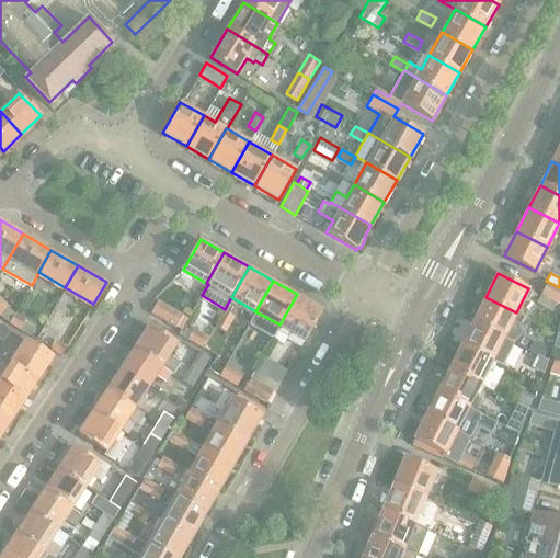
[(559,287),(546,281),(537,300),(552,308),(556,300),(559,303),(559,287)]
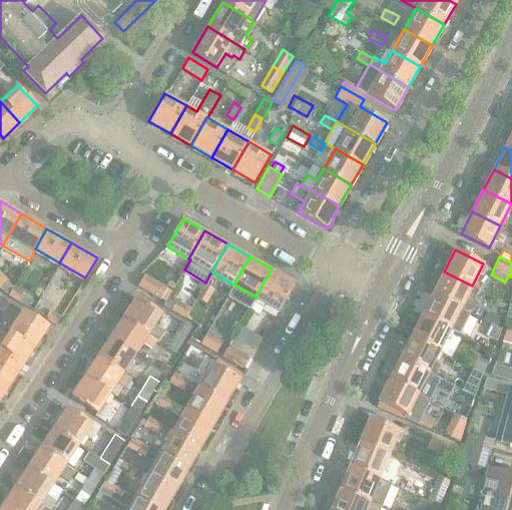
[(295,283),(272,269),(256,297),(279,310),(295,283)]
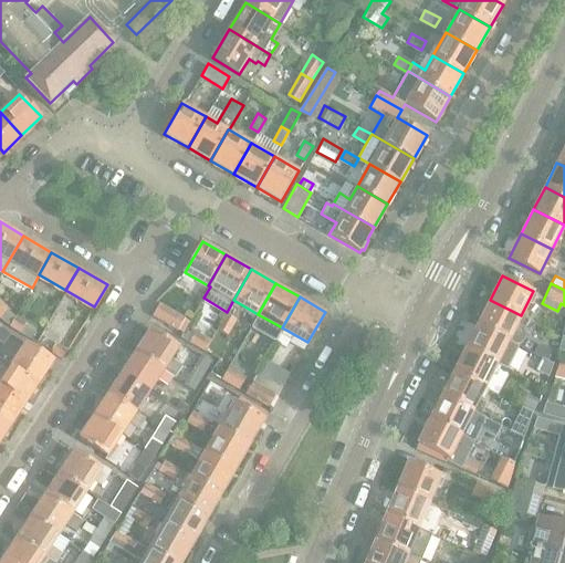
[(521,315),(490,300),(478,323),(509,339),(514,342),(520,341),(522,337),(524,333),(521,329),(526,319),(521,315)]
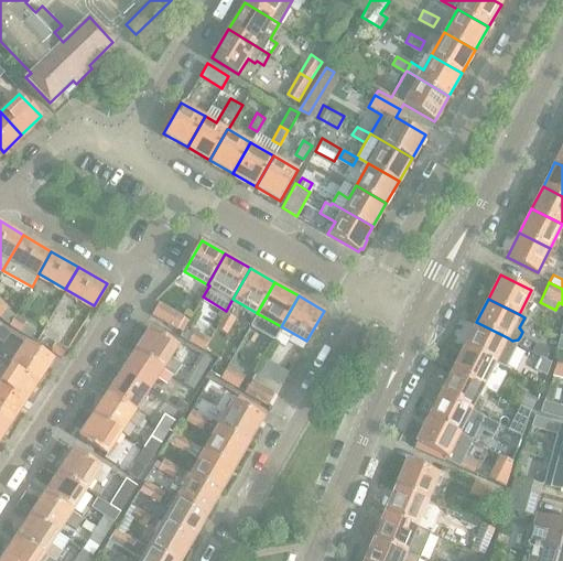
[(177,326),(183,315),(160,302),(153,313),(177,326)]
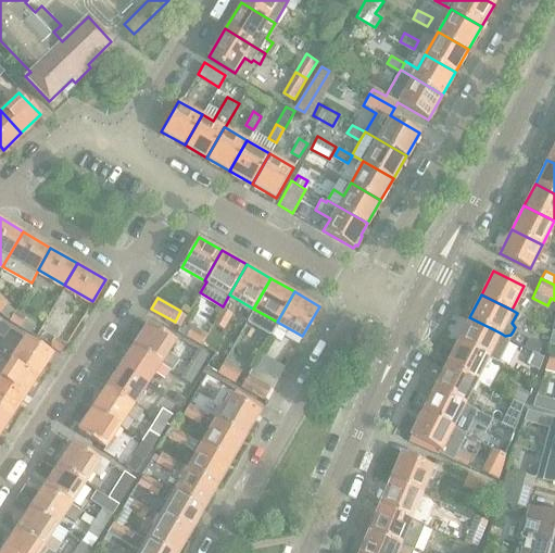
[(223,306),(214,321),(224,327),(232,312),(223,306)]
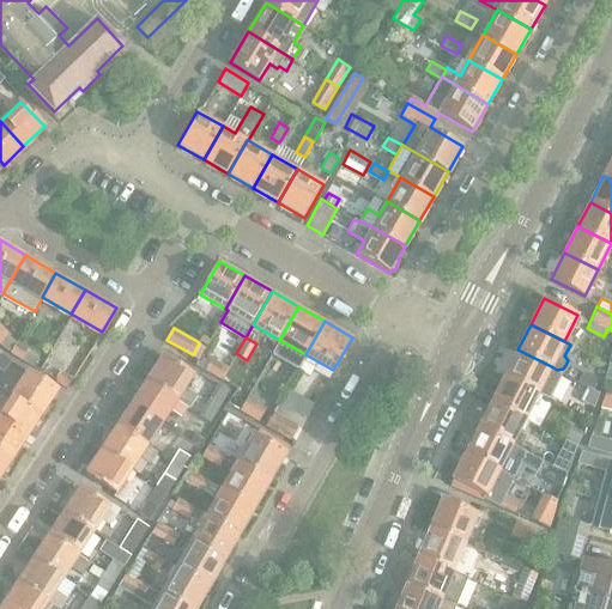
[(17,340),(11,351),(23,358),(29,347),(17,340)]
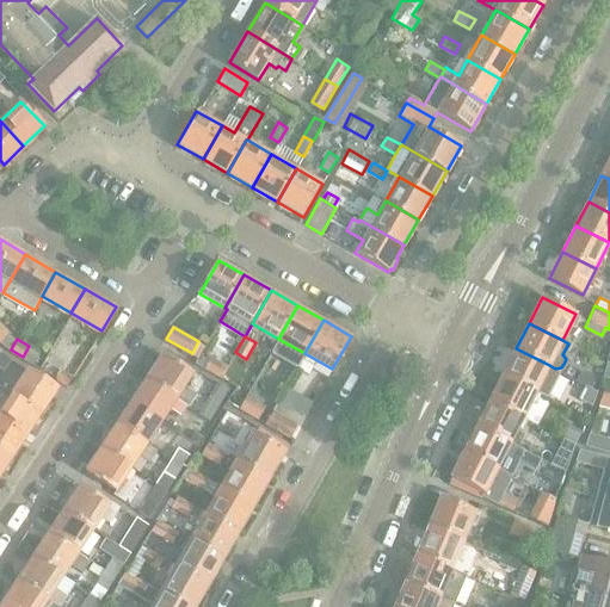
[(29,346),(23,357),(34,364),(41,352),(29,346)]
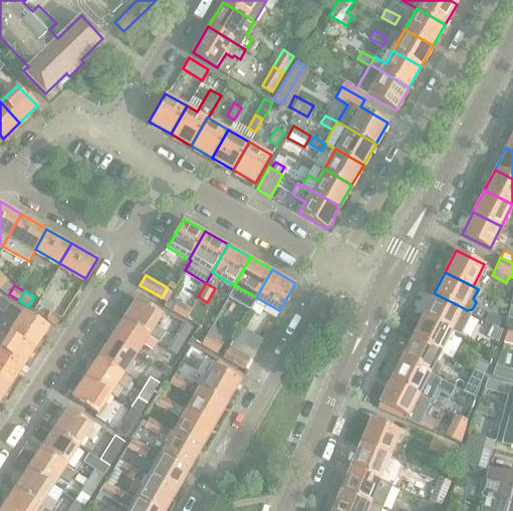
[(451,329),(462,307),(434,293),(423,315),(451,329)]
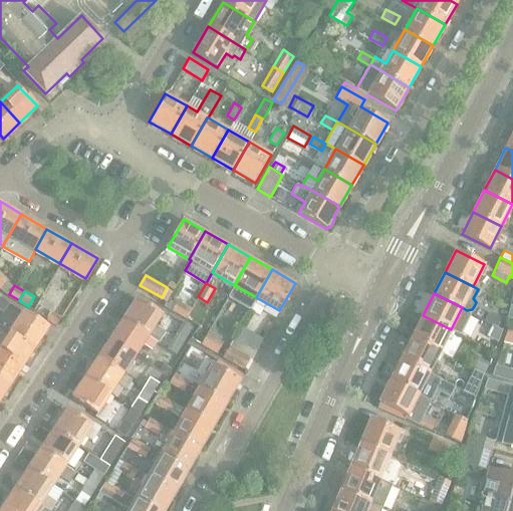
[(0,307),(3,310),(10,301),(2,295),(0,297),(0,307)]
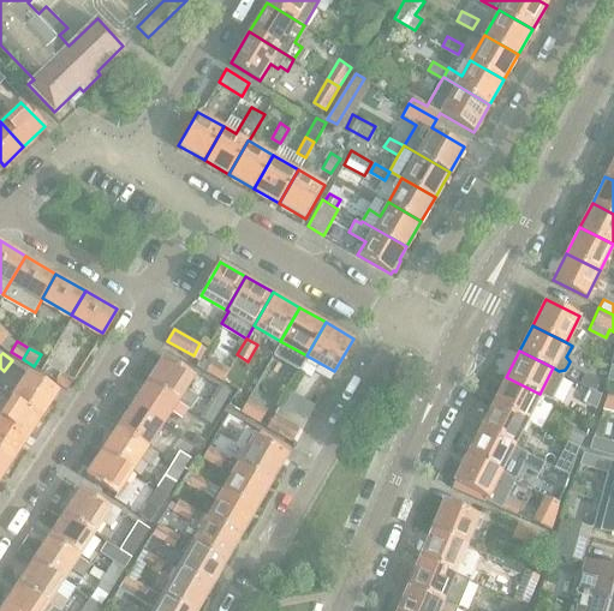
[(164,357),(149,379),(189,406),(190,403),(192,405),(200,391),(188,384),(194,376),(164,357)]
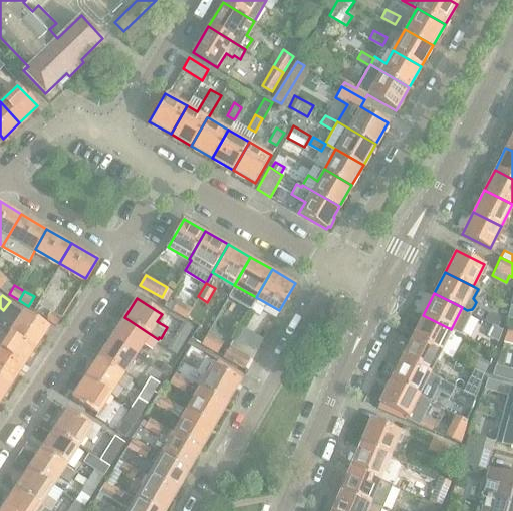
[(177,298),(171,308),(186,316),(192,306),(177,298)]
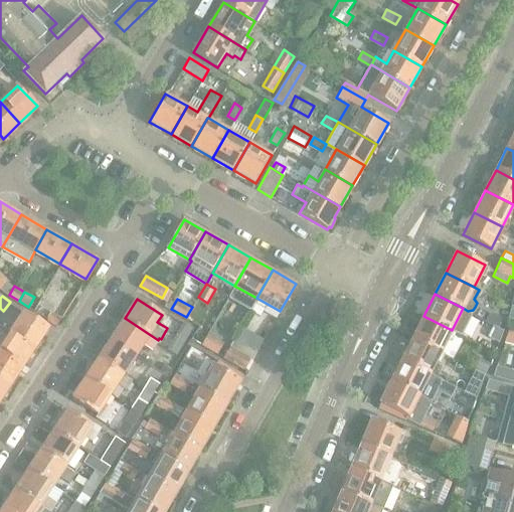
[(13,328),(11,330),(35,346),(47,326),(19,308),(8,325),(13,328)]
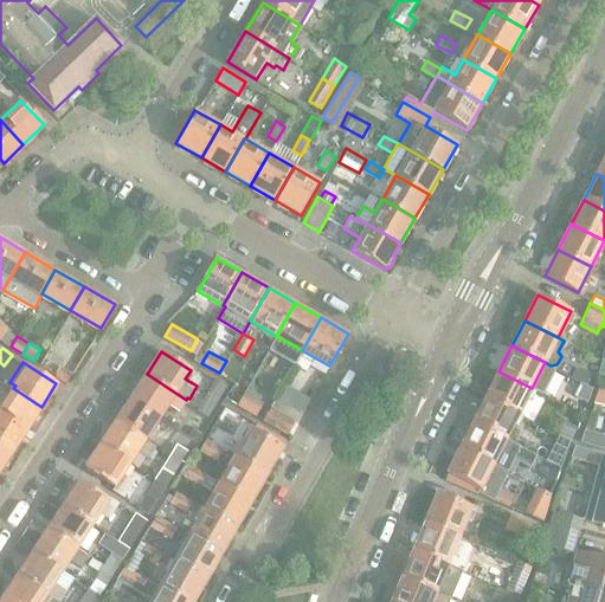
[(68,381),(73,371),(63,366),(57,375),(68,381)]
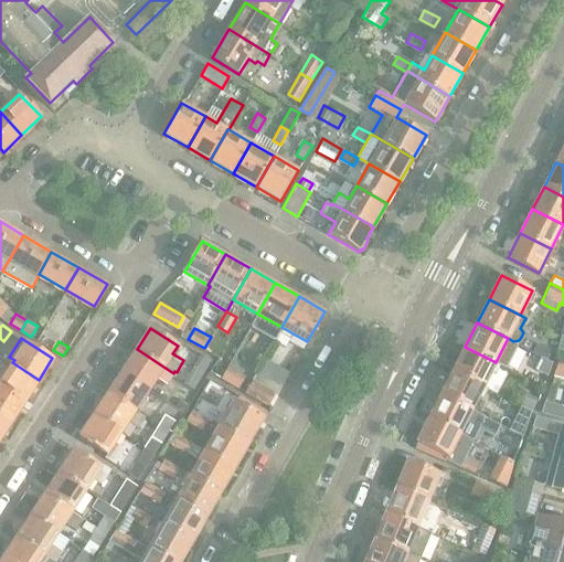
[(538,342),(533,351),(546,358),(551,349),(538,342)]
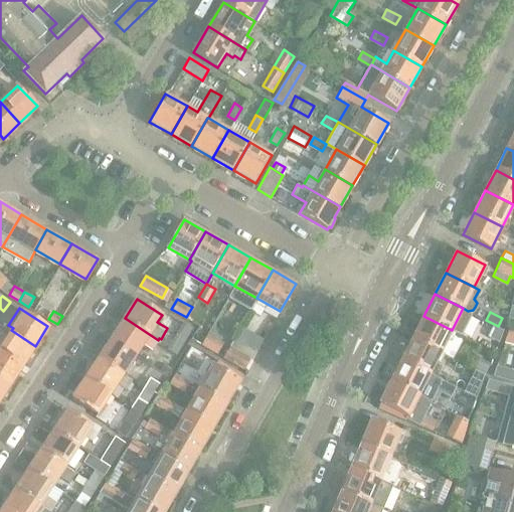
[(461,334),(452,330),(423,316),(413,337),(441,351),(450,356),(461,334)]
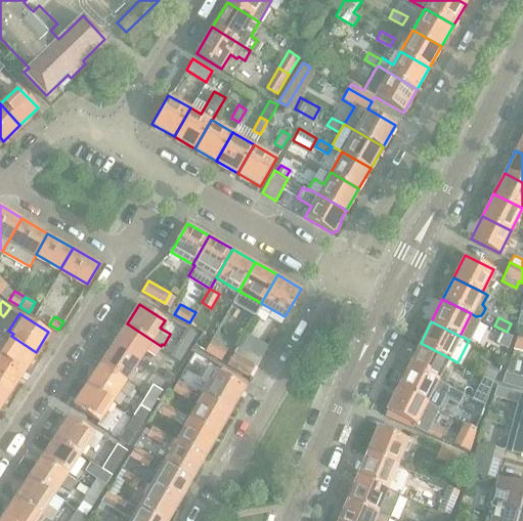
[(155,354),(161,346),(127,323),(114,344),(138,360),(146,349),(155,354)]
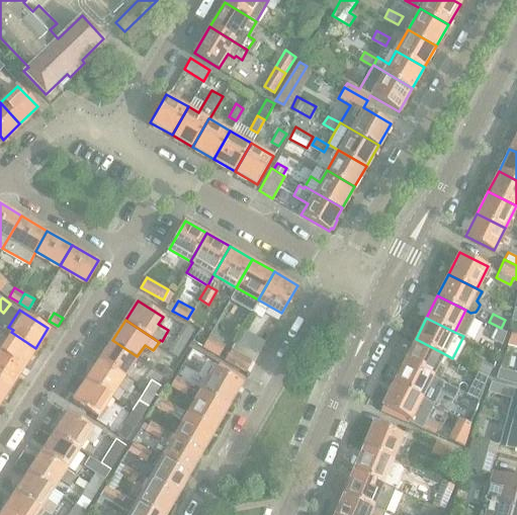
[(489,323),(484,333),(502,343),(506,332),(506,331),(489,323)]
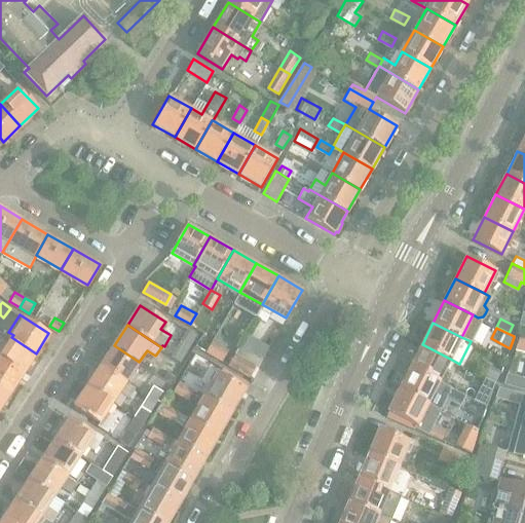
[(180,362),(196,335),(187,329),(171,356),(180,362)]
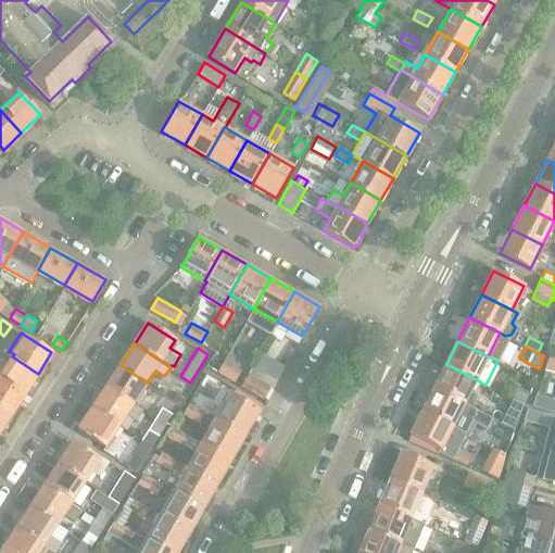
[(262,352),(254,366),(277,379),(285,365),(262,352)]
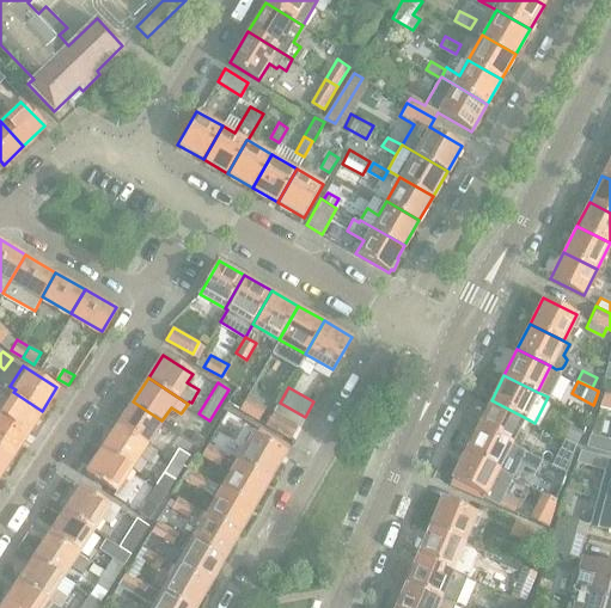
[(610,393),(604,391),(599,406),(610,410),(610,393)]
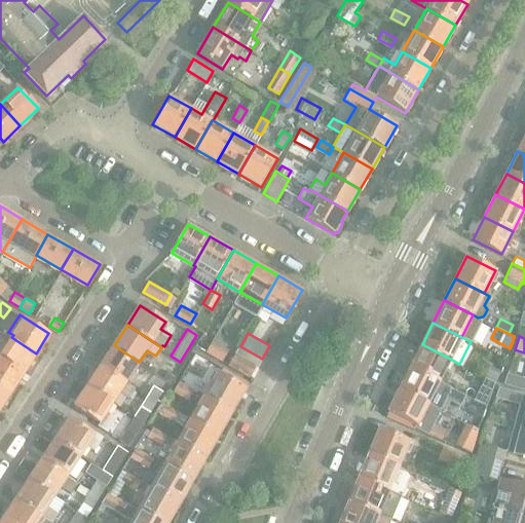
[(11,337),(0,355),(0,357),(23,373),(36,353),(11,337)]
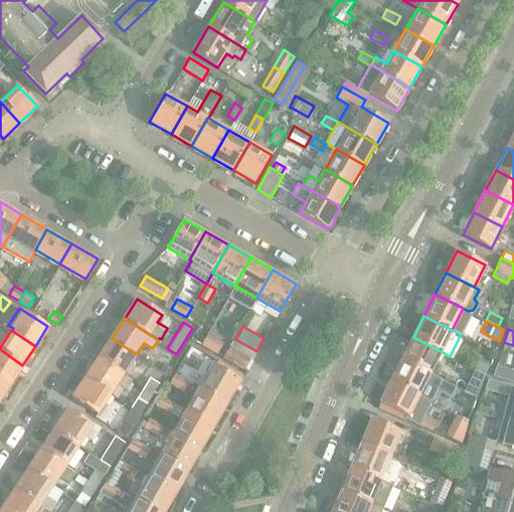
[(208,332),(202,343),(218,352),(224,341),(208,332)]
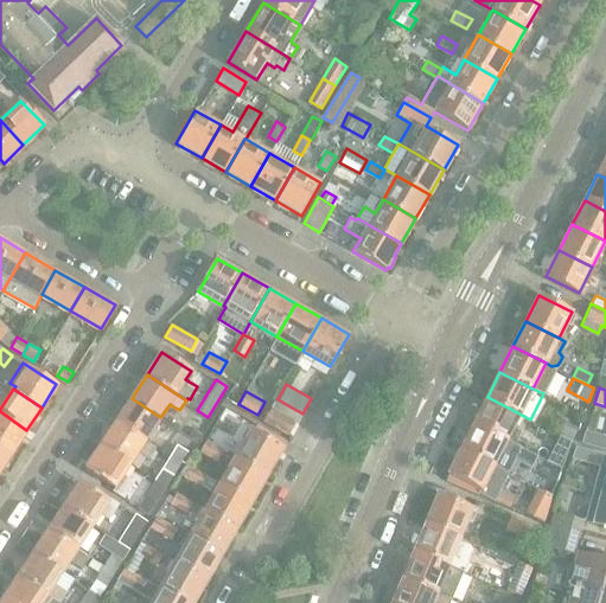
[(488,397),(474,423),(506,440),(520,414),(488,397)]
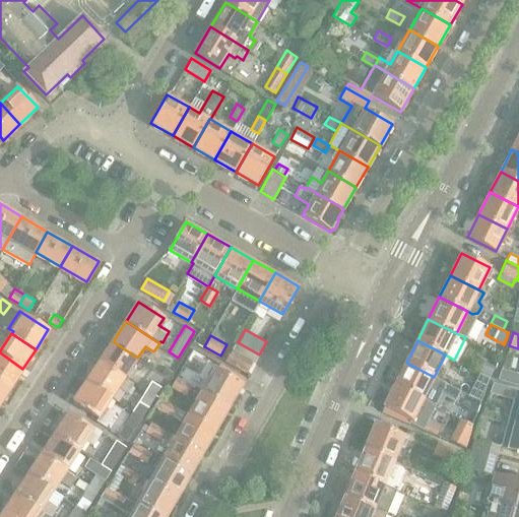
[(113,341),(100,361),(125,377),(137,358),(113,341)]
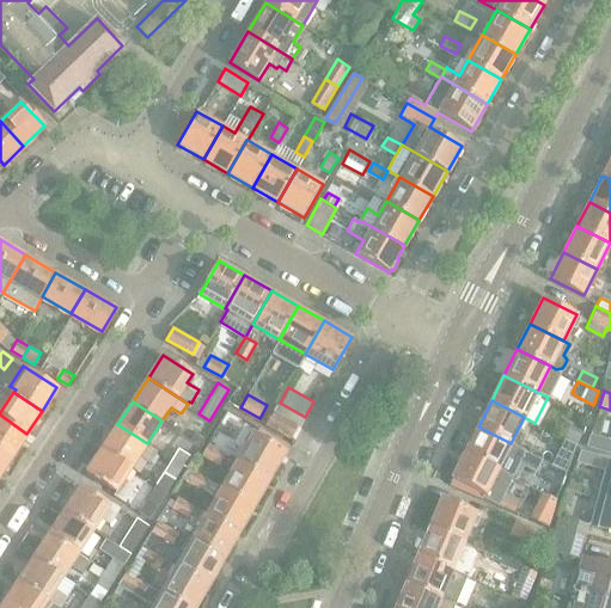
[(300,427),(305,417),(279,403),(267,423),(289,436),(297,425),(300,427)]
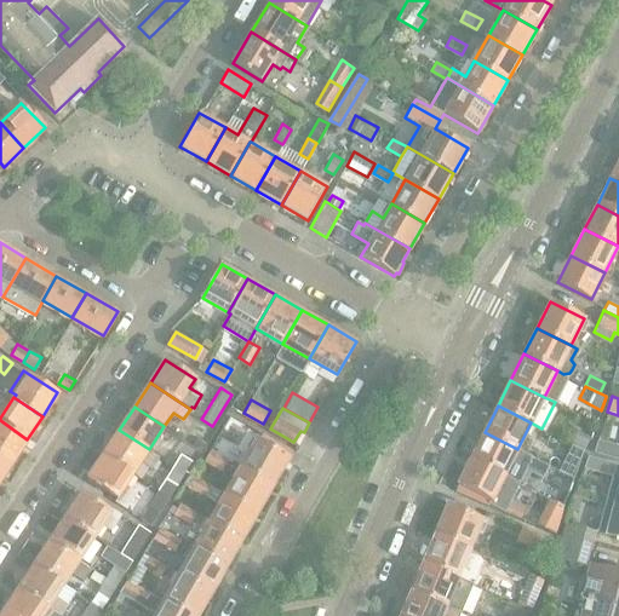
[(0,420),(0,454),(12,462),(27,439),(0,420)]
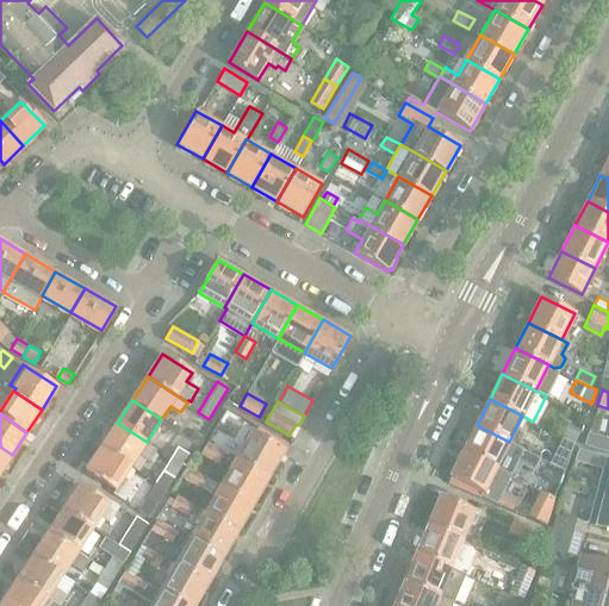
[(224,414),(218,425),(235,435),(241,424),(224,414)]
